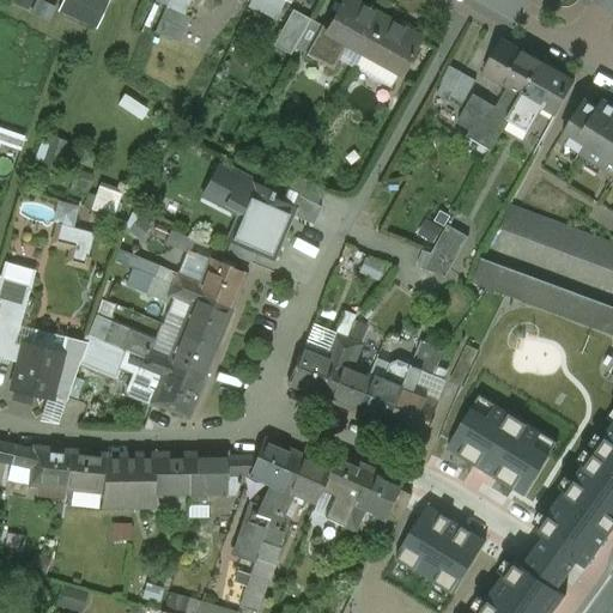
[(93,0),(64,0),(59,13),(83,24),(93,0)]
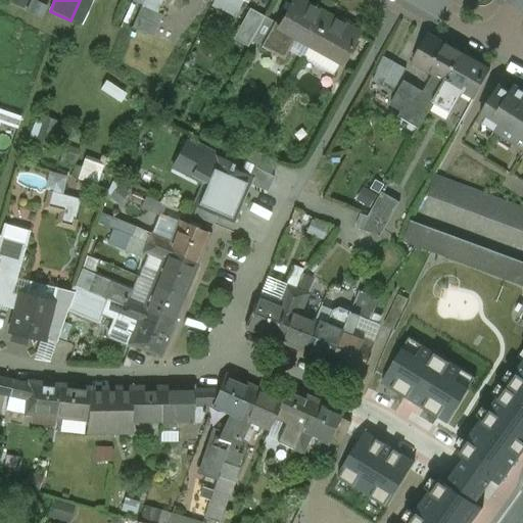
[(327,17),(295,0),(292,0),(279,26),(274,22),(260,47),(280,58),(293,34),(312,45),(327,17)]
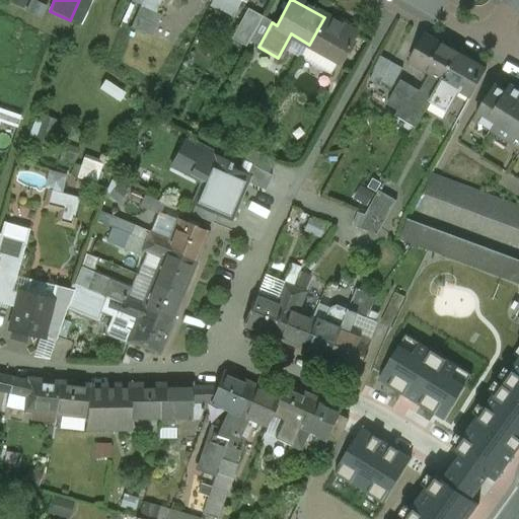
[(46,9),(31,2),(27,13),(41,19),(46,9)]
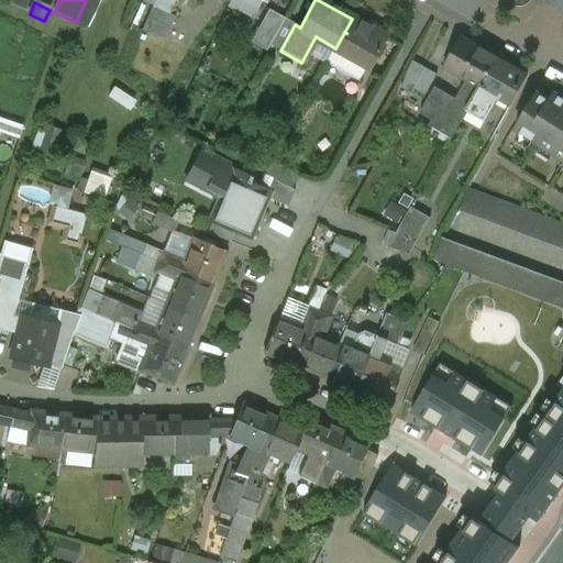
[(175,18),(152,7),(142,31),(165,41),(175,18)]
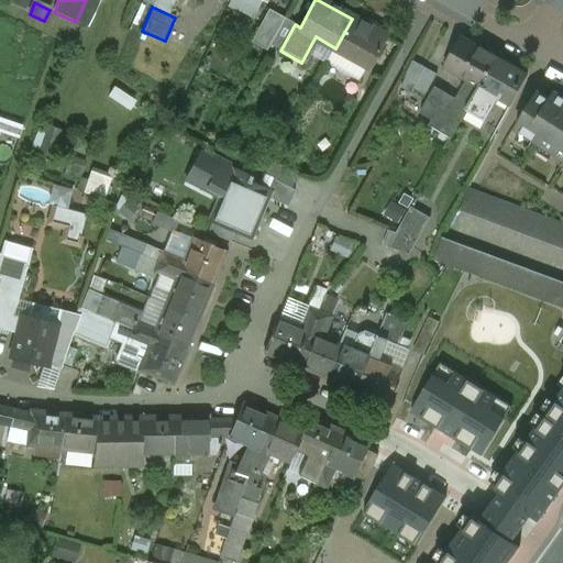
[(268,10),(251,43),(266,52),(285,19),(268,10)]
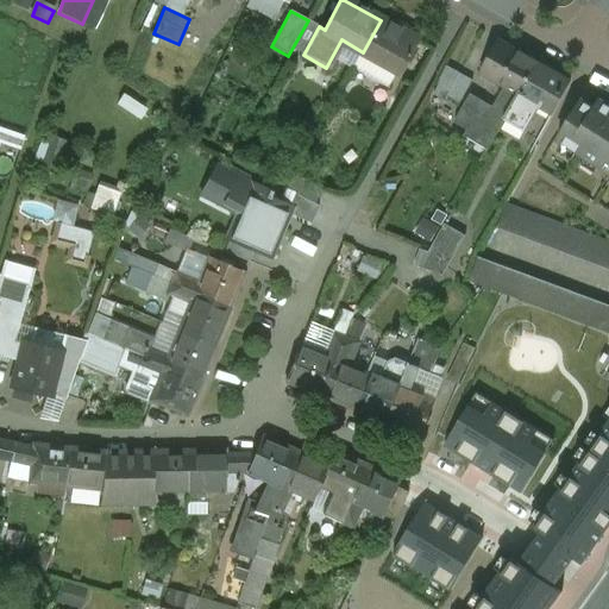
[(418,41),(381,20),(363,52),(382,63),(381,67),(397,76),(418,41)]
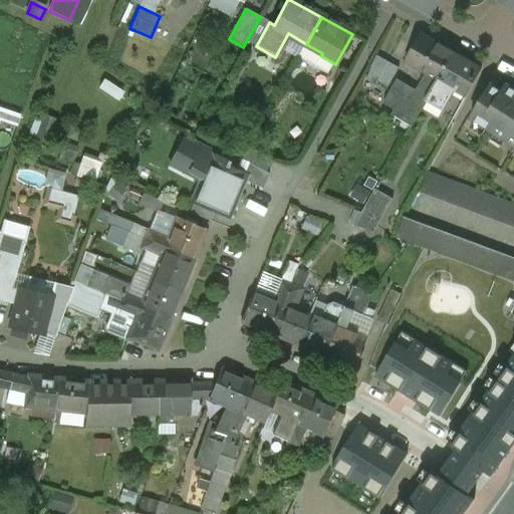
[(455,54),(422,35),(407,62),(428,73),(417,91),(415,94),(427,101),(439,81),(454,54),(455,54)]
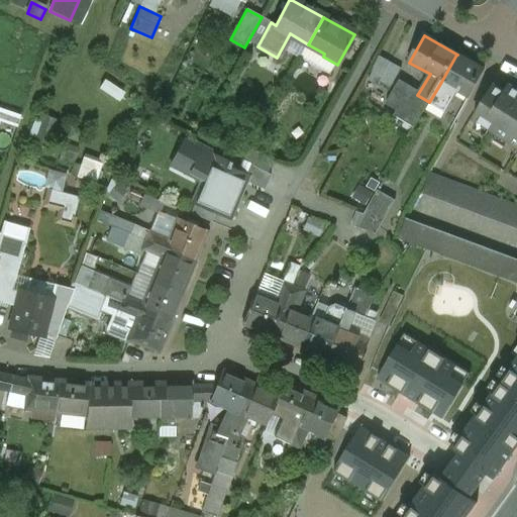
[(457,55),(456,55),(441,82),(452,89),(470,99),(484,70),(457,55)]
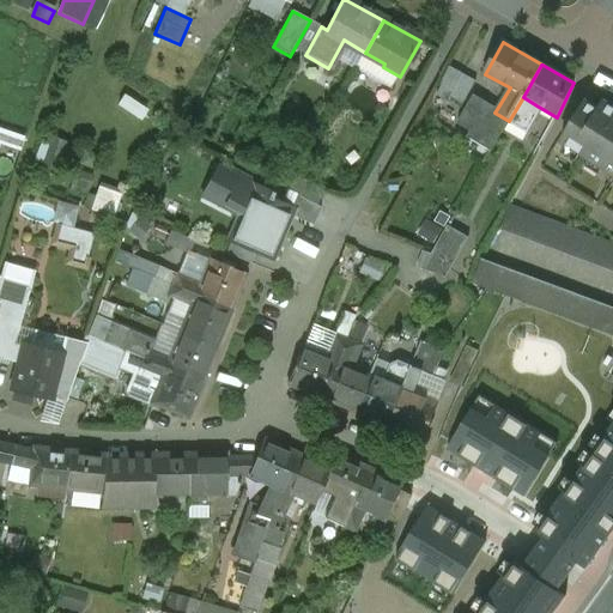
[(477,82),(465,76),(451,99),(463,107),(477,82)]
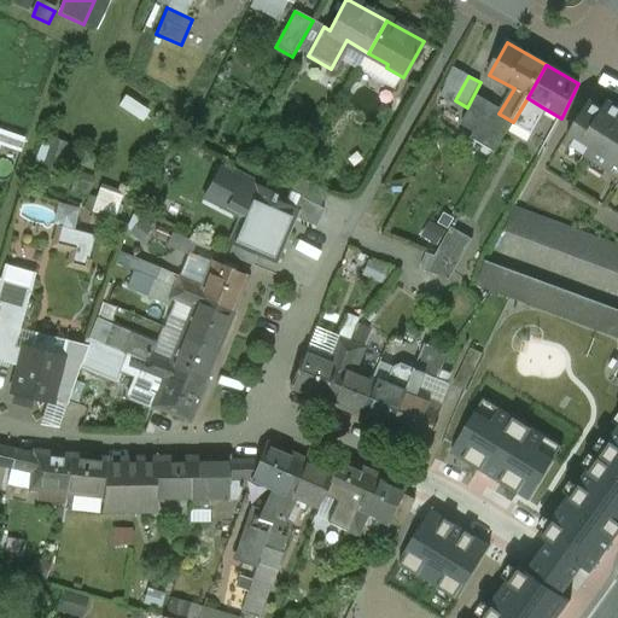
[(501,110),(479,97),(462,126),(476,133),(472,139),(495,153),(513,123),(513,122),(499,114),(501,110)]
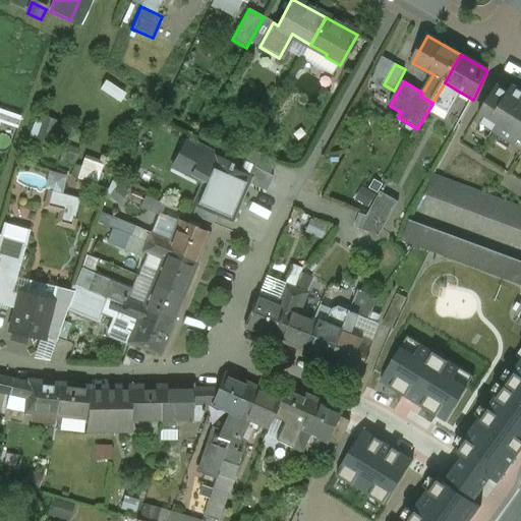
[(456,90),(445,82),(432,103),(432,104),(444,110),(456,90)]
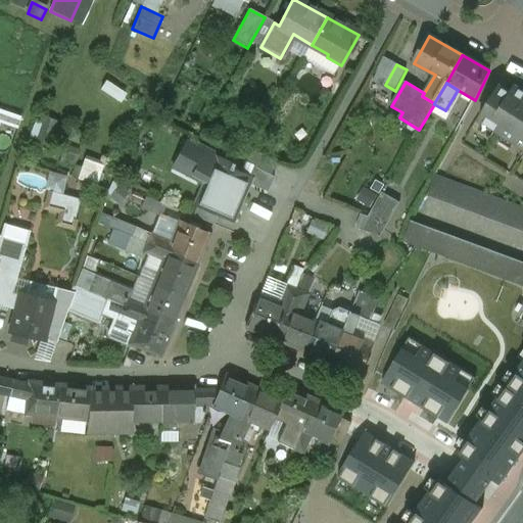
[(480,121),(522,147),(522,91),(516,88),(512,94),(501,87),(480,121)]
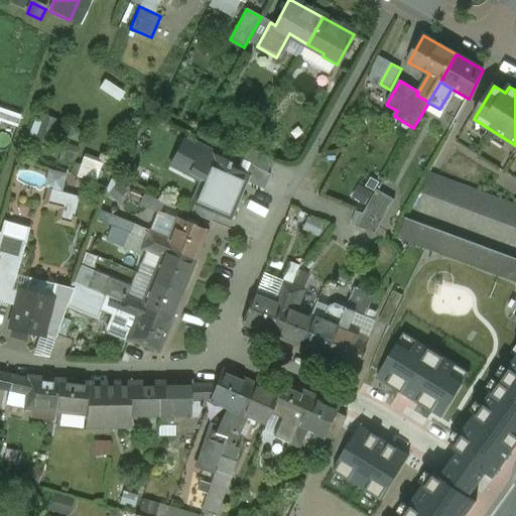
[(0,107),(0,126),(2,121),(18,125),(22,114),(0,107)]
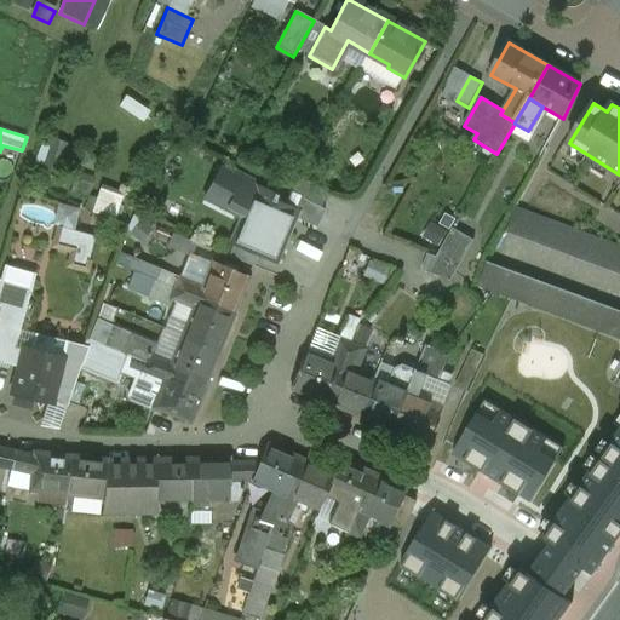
[(276,196),(256,189),(254,190),(219,171),(205,197),(245,218),(233,246),(275,263),(293,219),(297,211),(274,201),(276,196)]
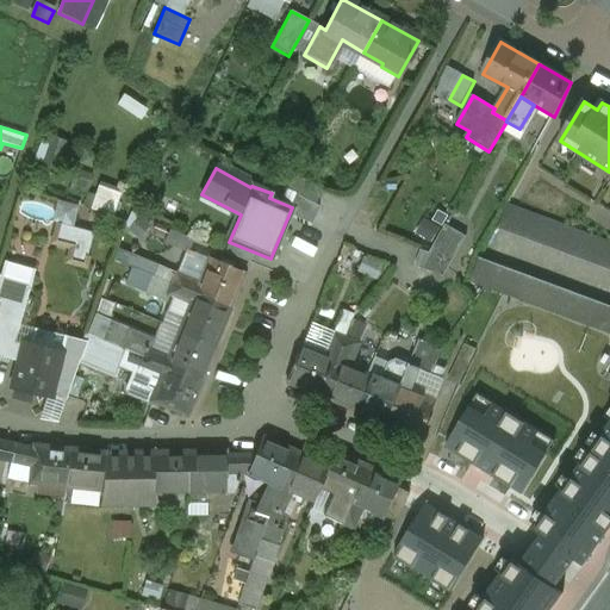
[(114,213),(123,192),(100,184),(93,205),(114,213)]
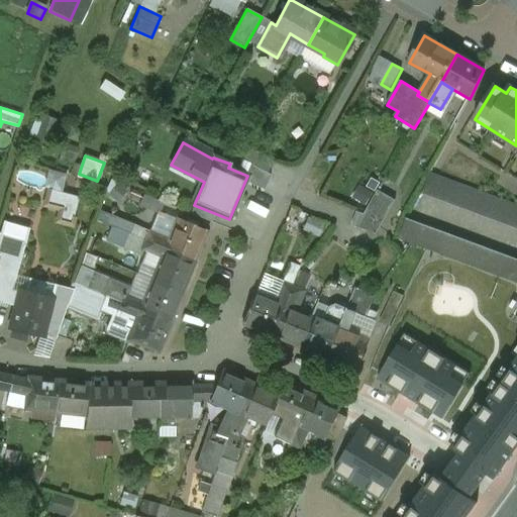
[(271,177),(250,167),(247,176),(244,183),(264,191),(271,177)]
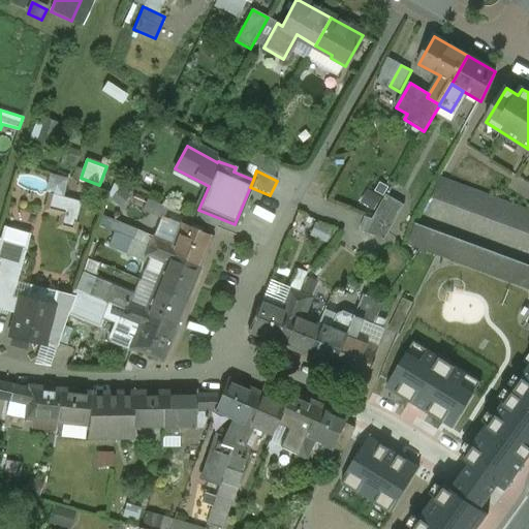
[(50,175),(47,194),(52,195),(50,209),(64,212),(63,217),(80,220),(87,180),(50,175)]
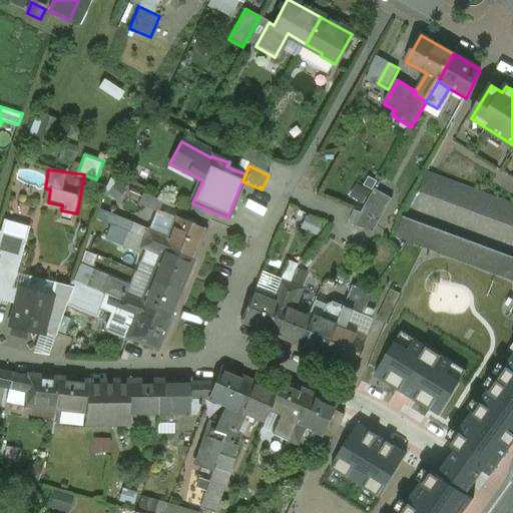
[(512,204),(428,173),(420,193),(512,227),(512,204)]
